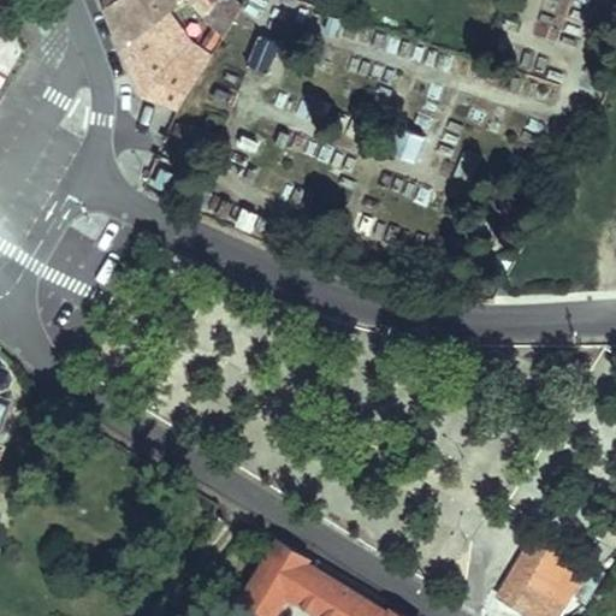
[(125,46),(176,4),(175,0),(118,0),(110,6),(125,46)]
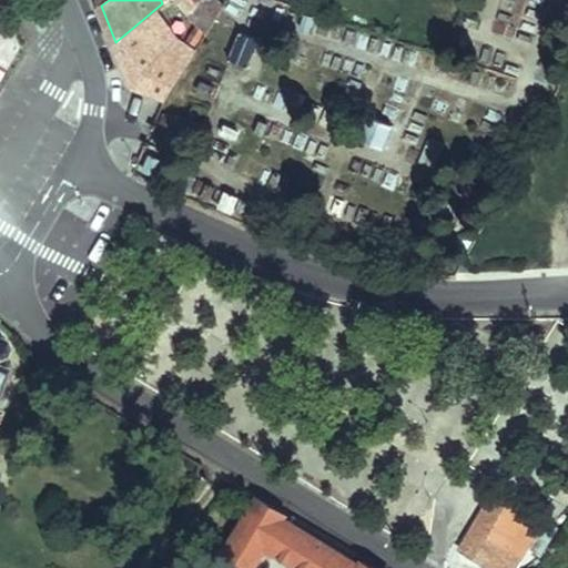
[(165,102),(195,53),(180,44),(168,36),(160,22),(179,8),(170,0),(165,0),(162,3),(115,42),(134,88),(165,102)]
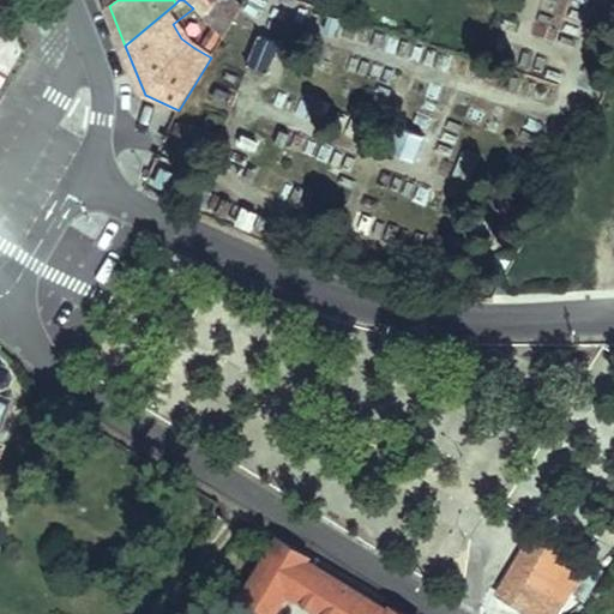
[(223,37),(241,5),(234,0),(215,0),(212,4),(209,0),(184,0),(193,8),(199,16),(198,18),(208,25),(223,37)]
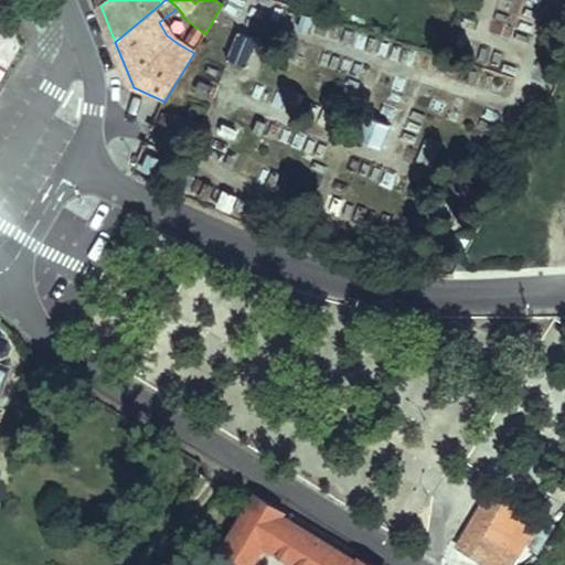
[(360,56),(365,34),(306,20),(300,42),(360,56)]
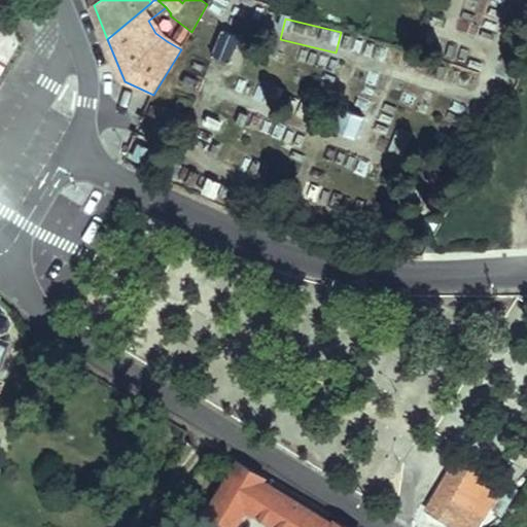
[(178,22),(167,41),(181,49),(191,32),(178,22)]
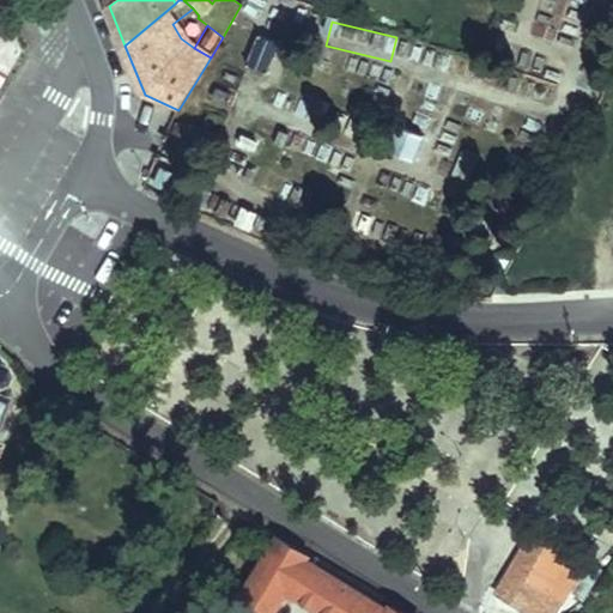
[(0,34),(0,64),(10,71),(24,47),(1,32),(0,34)]
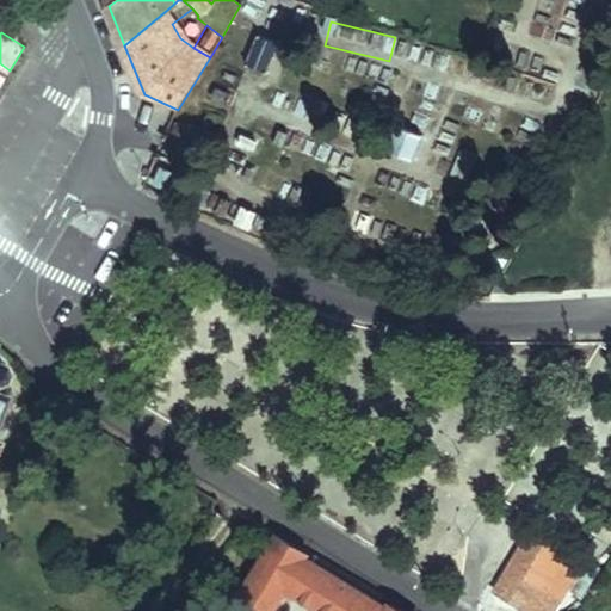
[(259,73),(269,41),(245,34),(236,66),(259,73)]
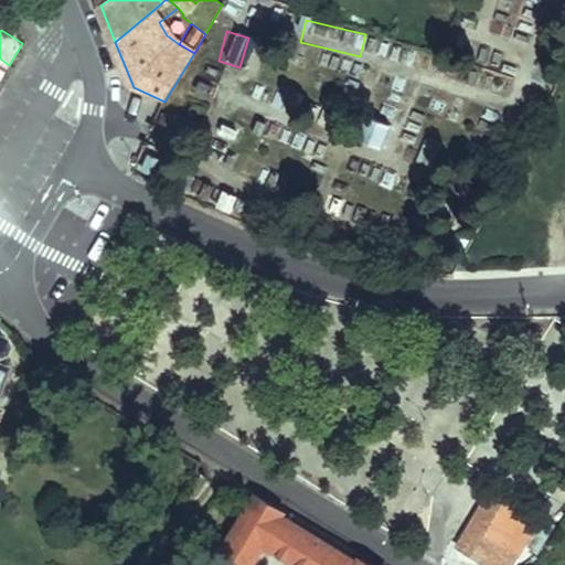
[(383,152),(393,128),(376,123),(366,146),(383,152)]
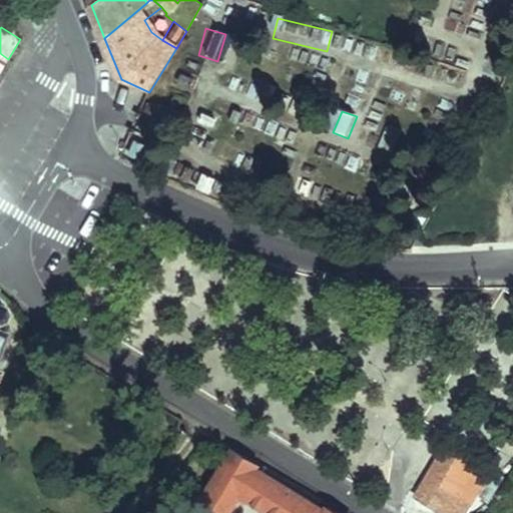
[(320,512),(231,452),(196,504),(209,512),(226,512),(234,503),(249,512),(320,512)]
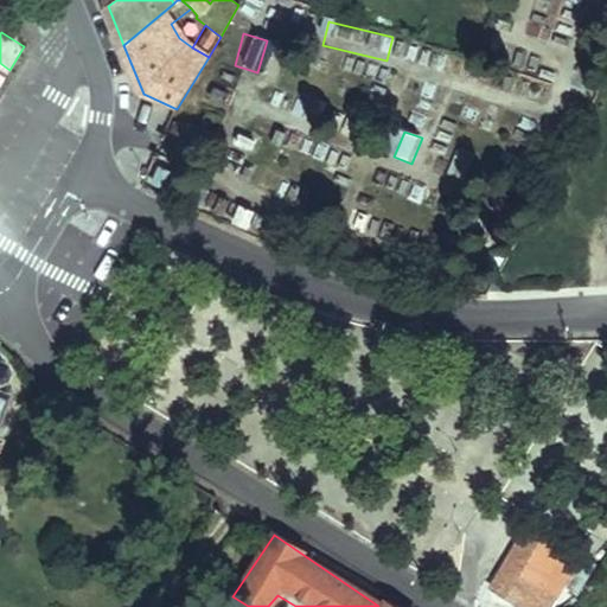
[(505,570),(491,593),(515,606),(525,606),(535,589),(505,570)]
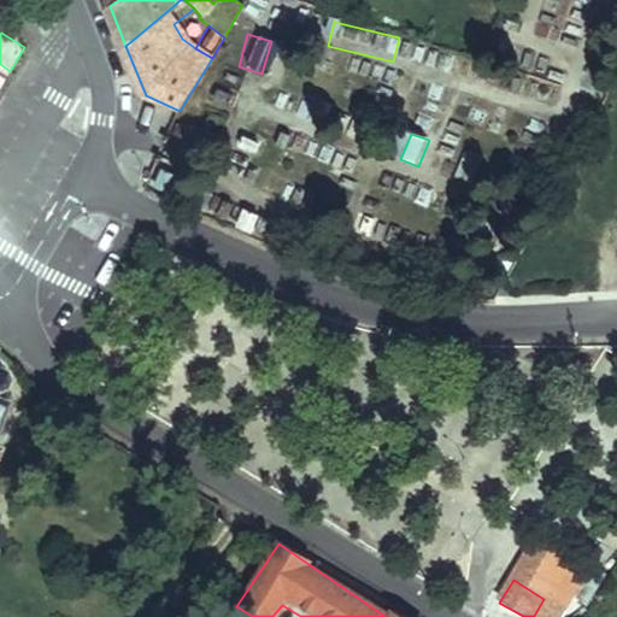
[(523,616),(499,603),(494,612),(501,616),(523,616)]
